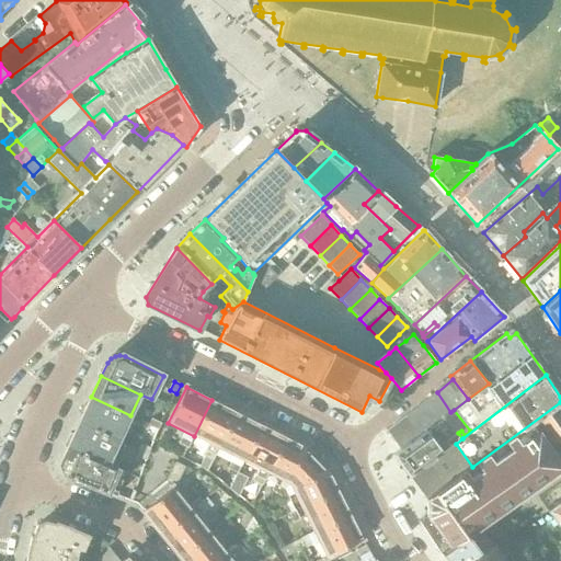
[(450,412),(437,392),(421,405),(434,425),(445,416),(450,412)]
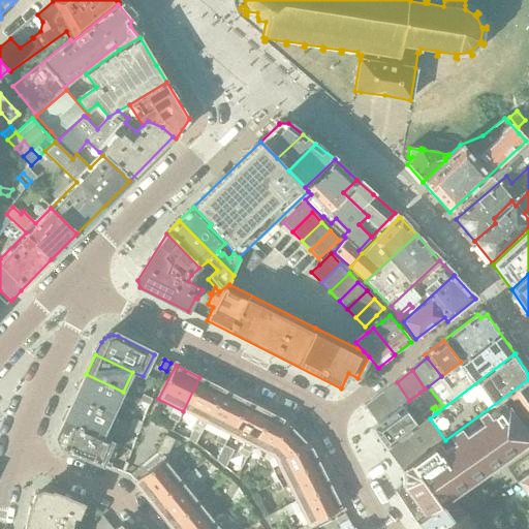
[(112,415),(123,392),(86,374),(74,399),(112,415)]
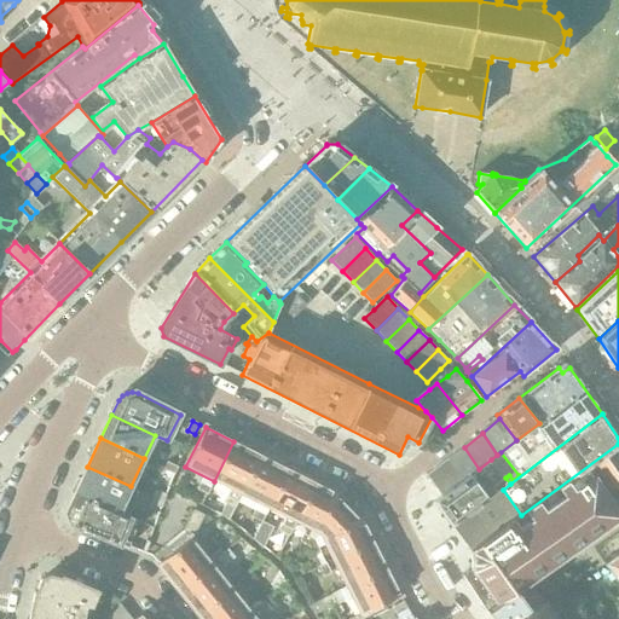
[(241,495),(261,456),(233,441),(214,481),(231,490),(229,496),(227,496),(225,502),(226,503),(220,515),(229,519),(235,507),(235,508),(241,495)]
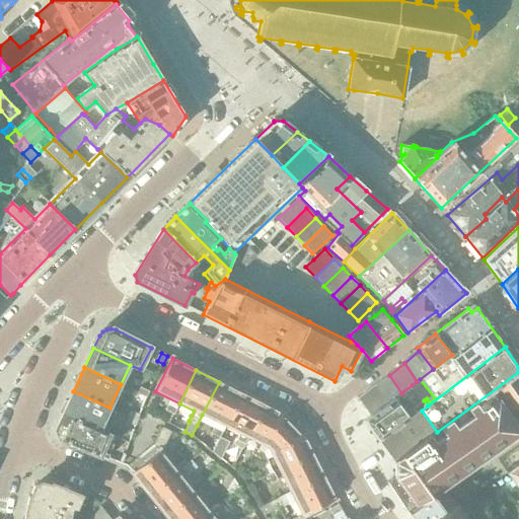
[(388,484),(408,513),(433,495),(518,434),(518,372),(437,432),(387,467),(388,484)]
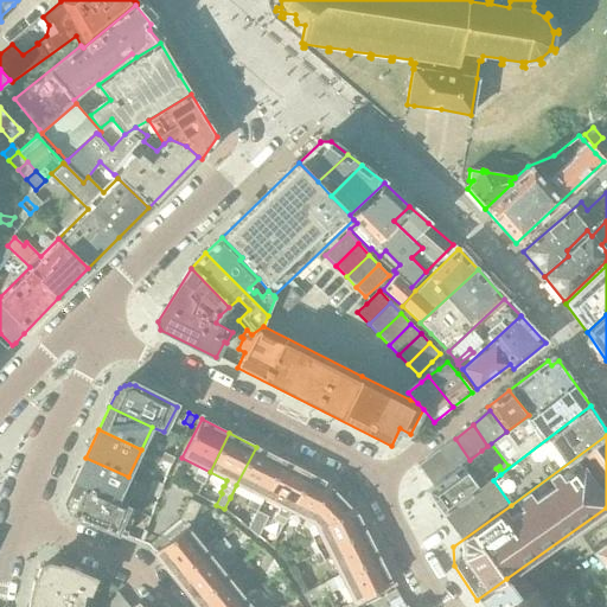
[(436,453),(452,473),(458,468),(470,460),(455,439),(436,453)]
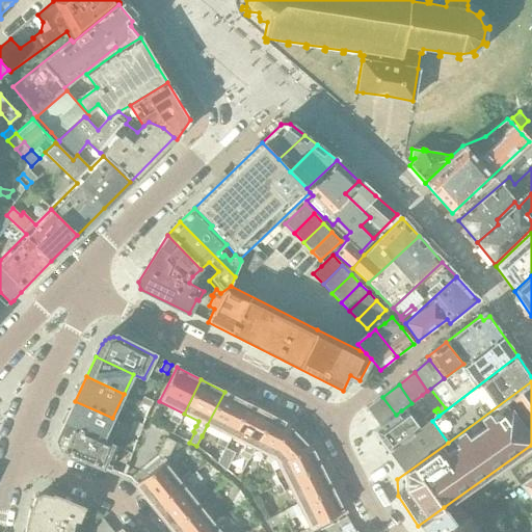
[(231,437),(247,403),(224,392),(207,425),(221,432),(216,444),(225,448),(231,437)]
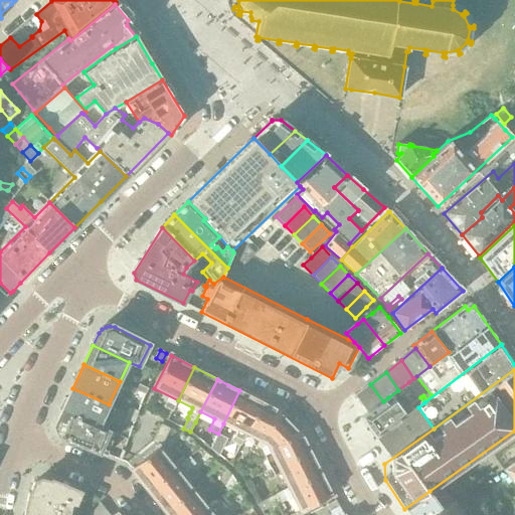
[(377,439),(418,407),(424,402),(420,397),(408,382),(398,390),(388,397),(383,401),(367,413),(362,417),(376,438),(377,439)]
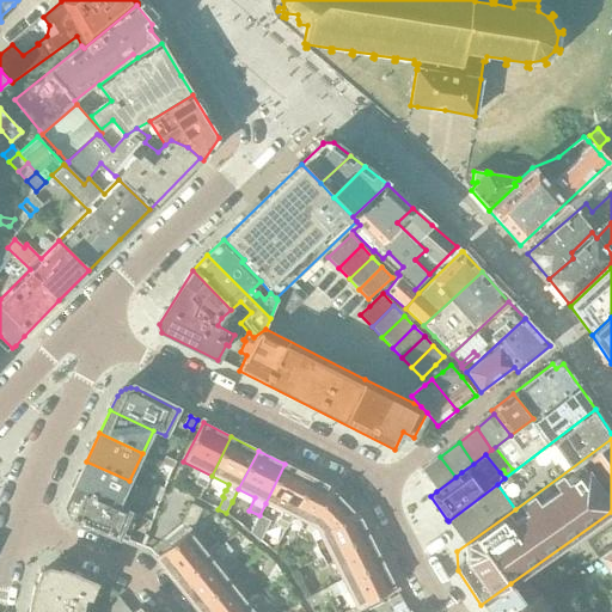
[(172,469),(176,461),(165,457),(163,463),(163,464),(172,469)]
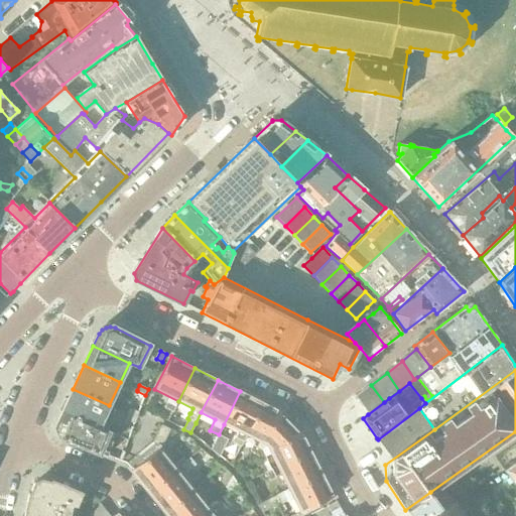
[(368,414),(384,402),(371,385),(356,396),(368,414)]
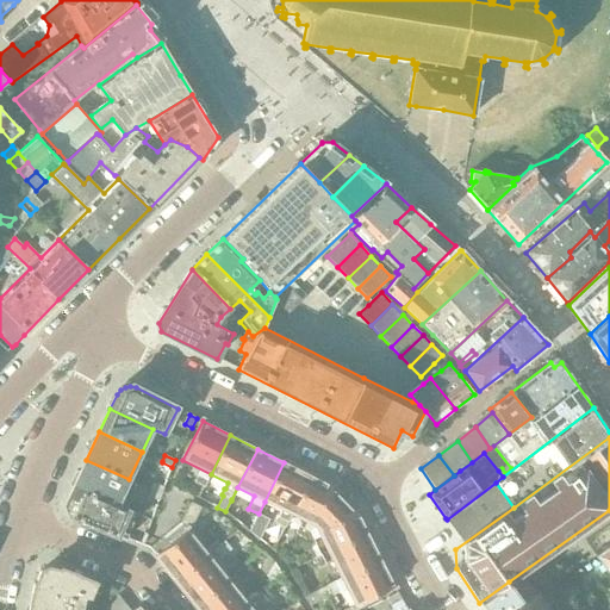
[(118,503),(129,479),(86,460),(75,483),(118,503)]
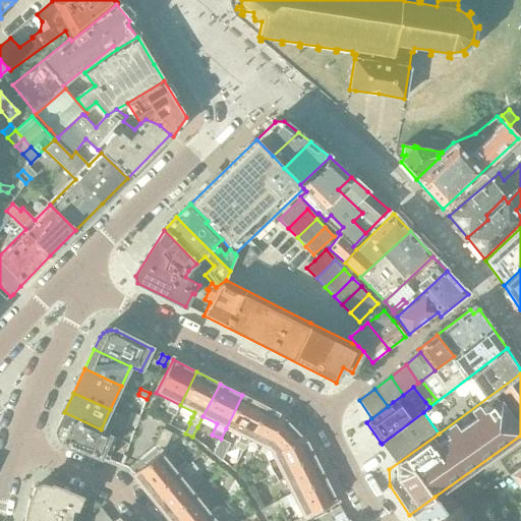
[(244,451),(249,440),(266,406),(242,395),(226,428),(241,436),(238,441),(235,447),(244,451)]
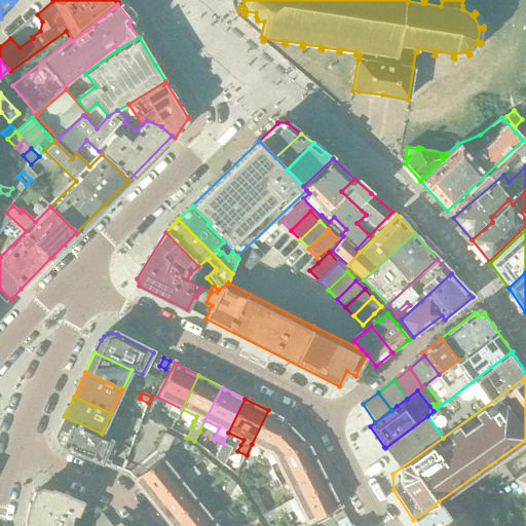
[(177,420),(180,414),(171,410),(167,415),(177,420)]
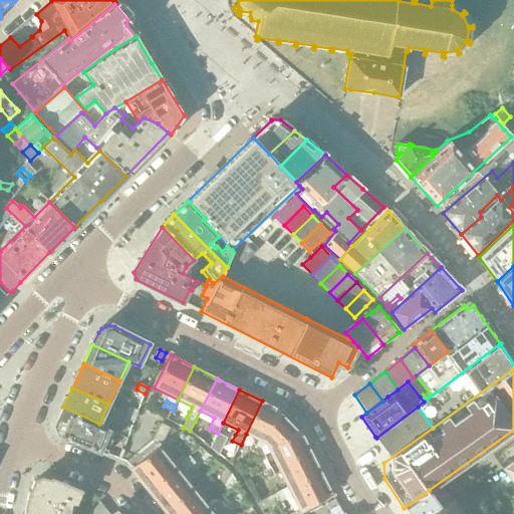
[(257,453),(289,422),(278,411),(278,410),(262,401),(246,434),(259,441),(256,445),(252,444),(249,449),(257,453)]
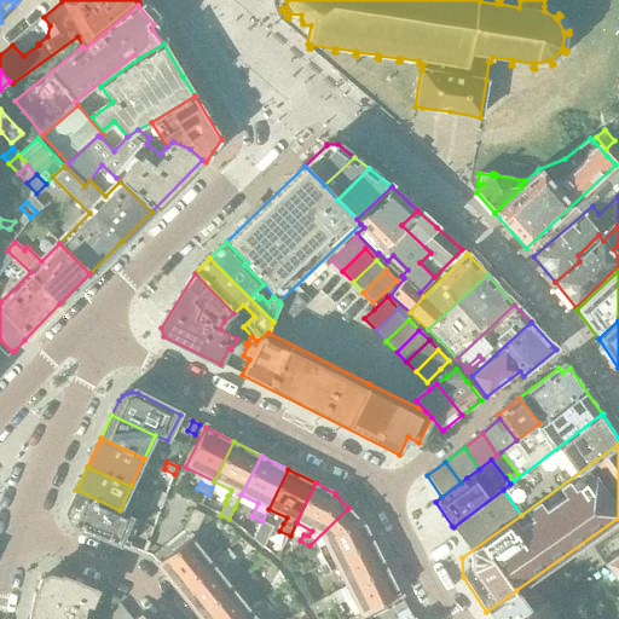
[(120,510),(76,490),(68,507),(68,513),(68,518),(71,522),(75,526),(120,544),(132,516),(120,510)]
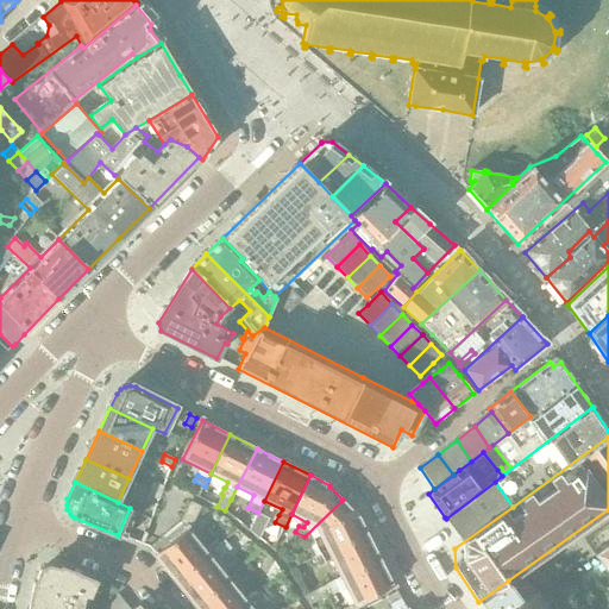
[(162,493),(164,487),(163,487),(152,483),(151,489),(162,493)]
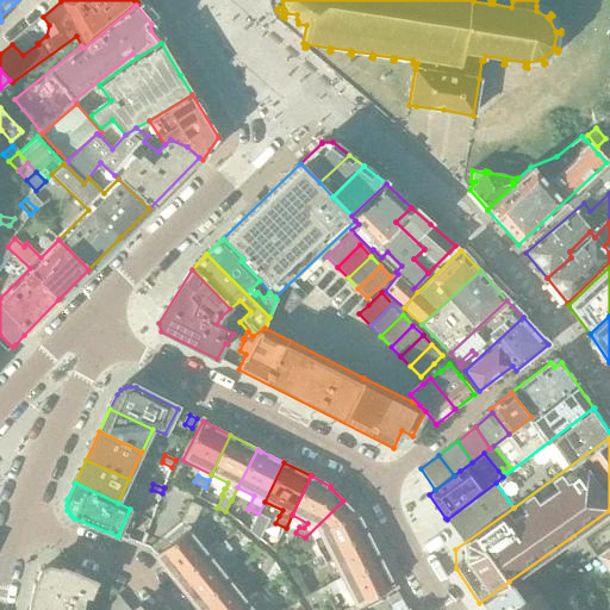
[(160,500),(162,493),(151,490),(149,497),(160,500)]
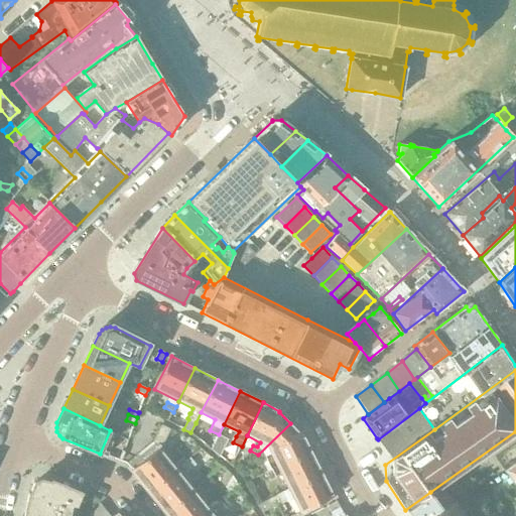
[(277,467),(310,450),(302,434),(301,434),(290,423),(258,455),(252,461),(255,467),(261,463),(262,464),(267,461),(266,457),(270,455),(277,467)]
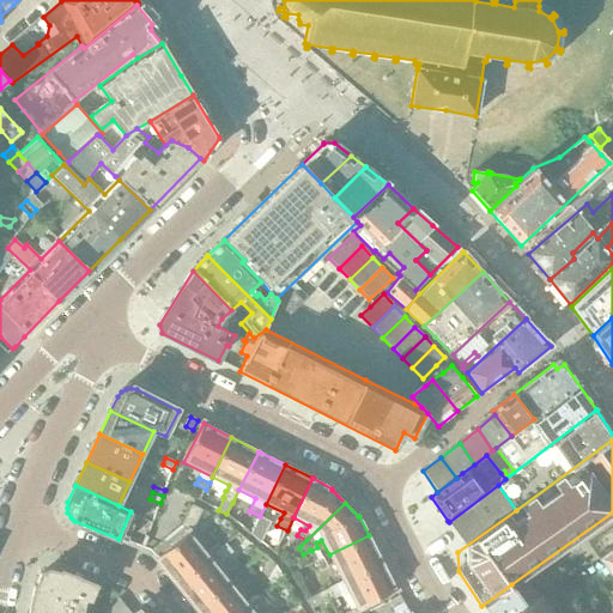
[(176,583),(212,554),(193,530),(202,510),(192,504),(182,523),(149,551),(150,551),(157,559),(176,583)]
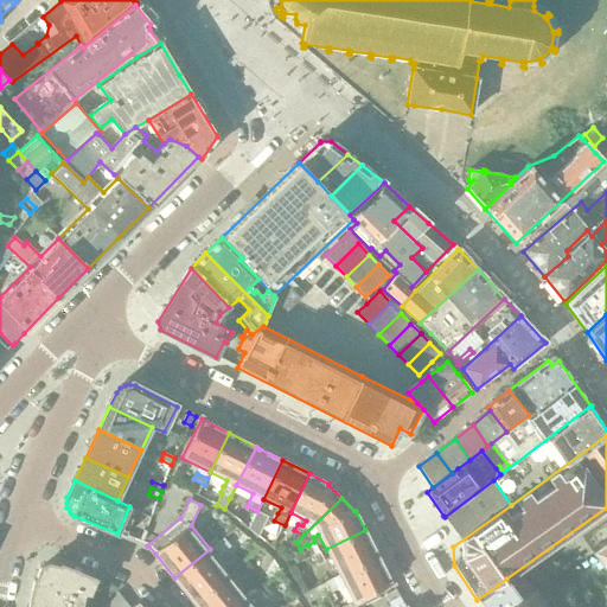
[(378,555),(365,530),(326,549),(338,575),(378,555)]
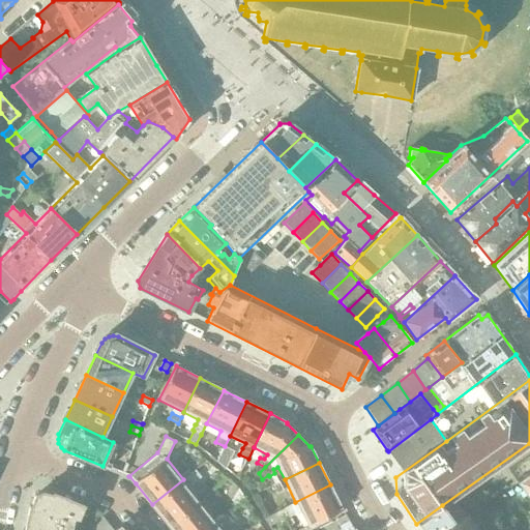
[(529,471),(517,481),(527,496),(529,493),(529,471)]
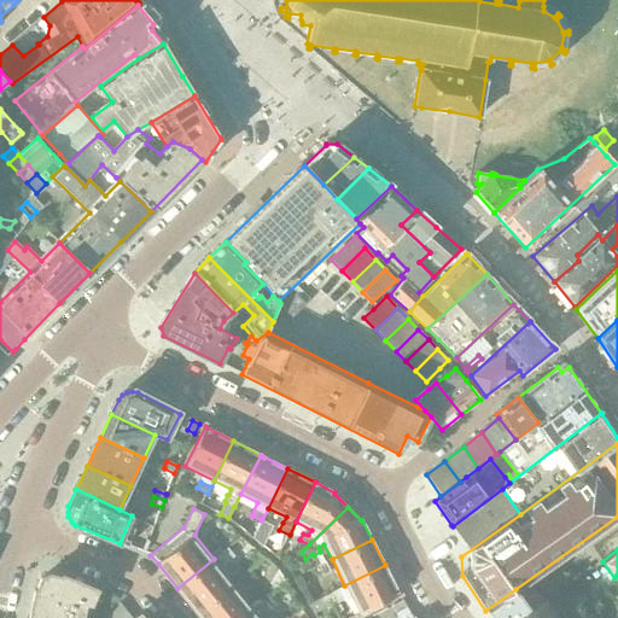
[(232,559),(225,551),(217,557),(223,565),(232,559)]
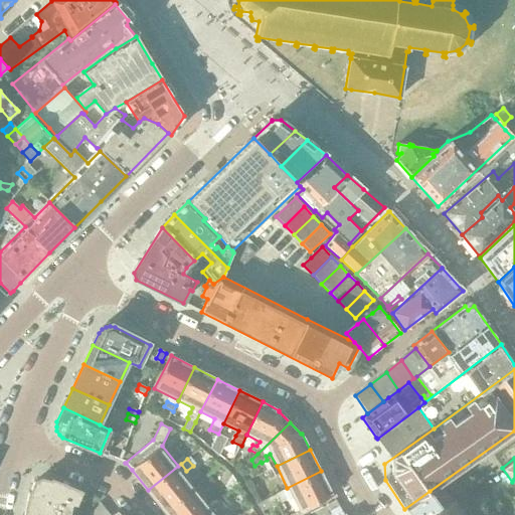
[(148,490),(164,511),(194,487),(178,466),(148,490)]
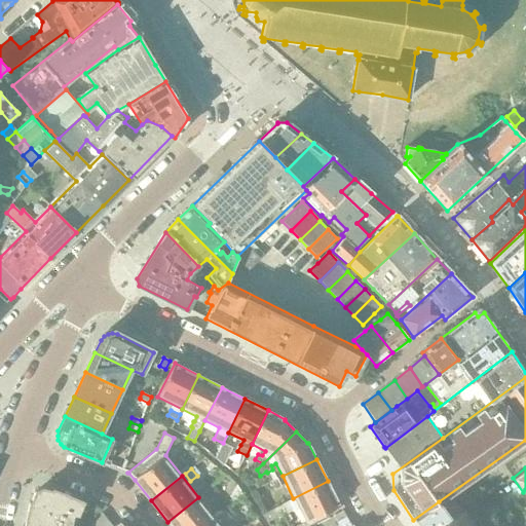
[(282,487),(277,479),(277,478),(271,481),(275,490),(282,487)]
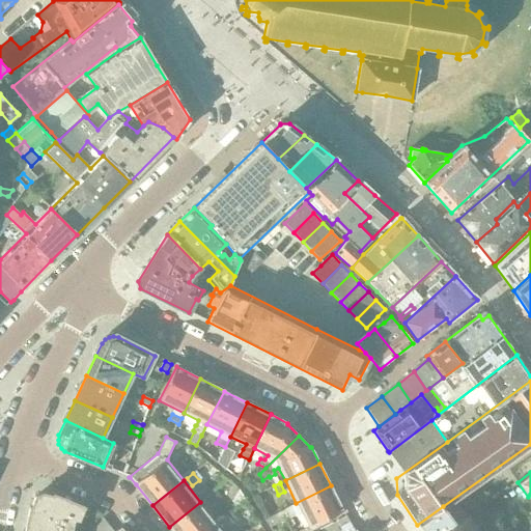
[(343,511),(331,485),(296,503),(266,519),(270,527),(289,518),(290,519),(302,513),(310,530),(314,528),(313,526),(341,511),(342,513),(344,512),(343,511)]
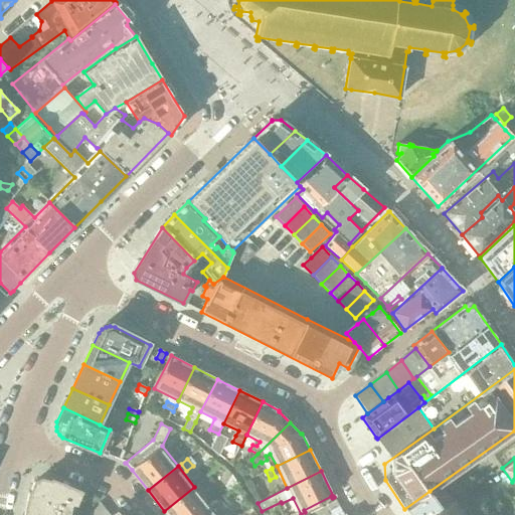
[(167,514),(201,514),(211,507),(200,494),(209,486),(203,479),(194,487),(164,511),(167,514)]
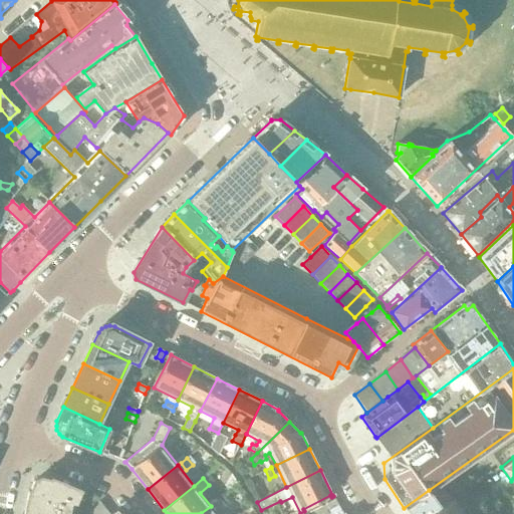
[(24,513),(67,513),(70,502),(75,503),(80,493),(78,492),(78,491),(51,480),(51,481),(39,479),(34,482),(30,492),(29,492),(24,513)]
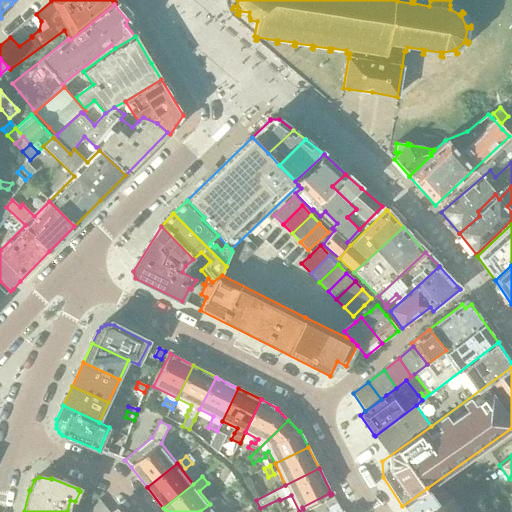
[(403,506),(407,511),(461,511),(449,495),(438,503),(427,488),(402,506),(403,506)]
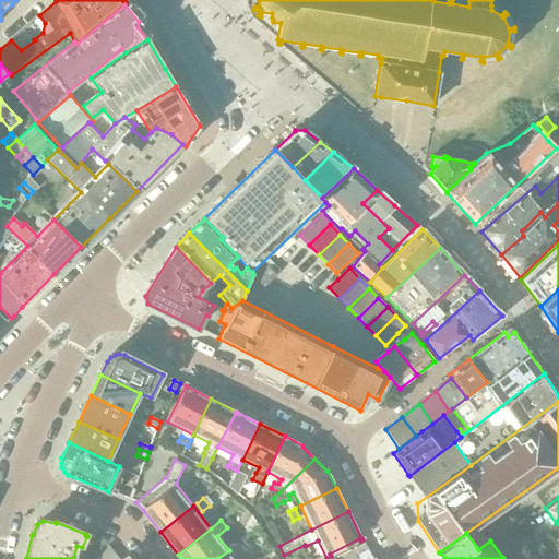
[(218,558),(236,558),(246,550),(239,543),(229,550),(218,558)]
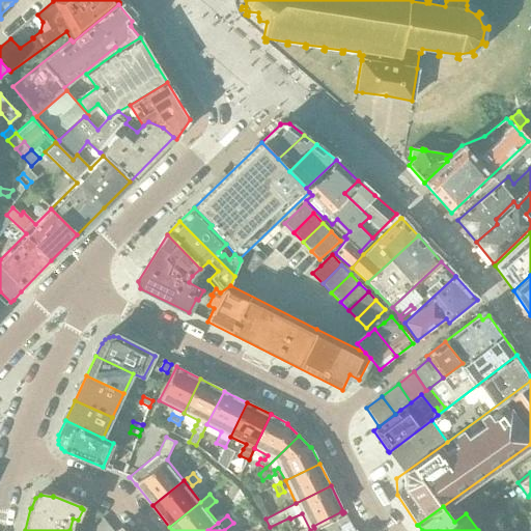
[(355,530),(345,515),(337,521),(340,526),(340,527),(342,530),(355,530)]
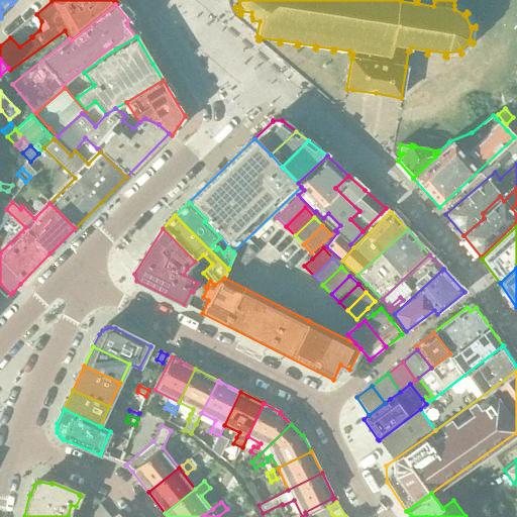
[(94,516),(109,516),(101,506),(95,512),(94,516)]
